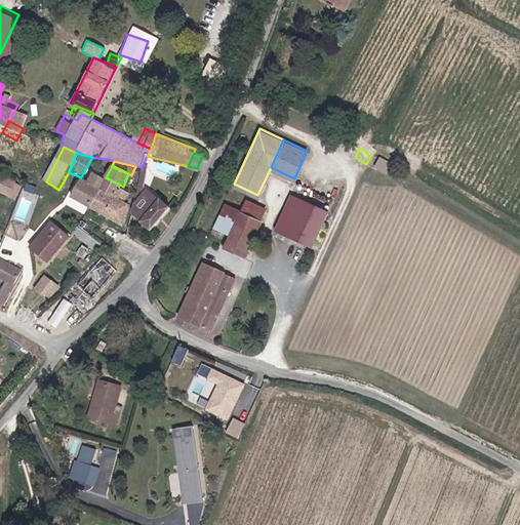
[(91,209),(103,191),(110,179),(106,177),(90,170),(84,183),(80,180),(71,197),(91,209)]
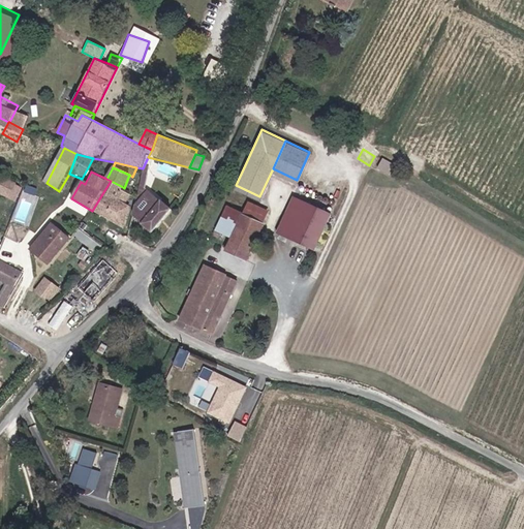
[(12,190),(24,195),(29,184),(18,178),(12,190)]
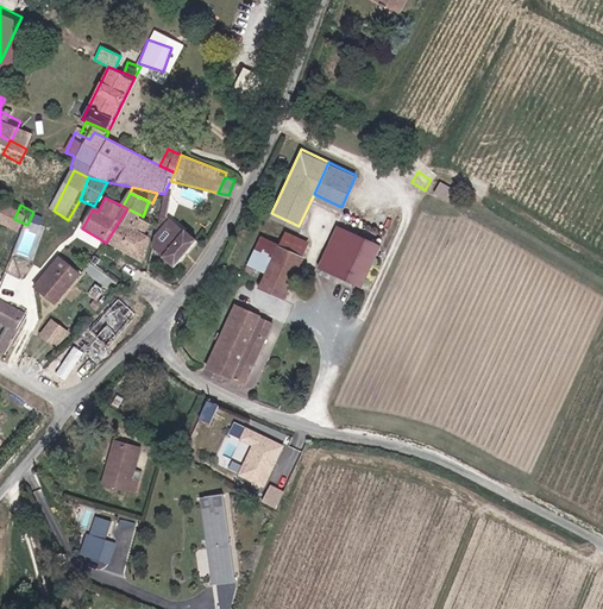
[(175,268),(200,234),(165,213),(162,218),(162,224),(164,225),(158,233),(155,255),(175,268)]
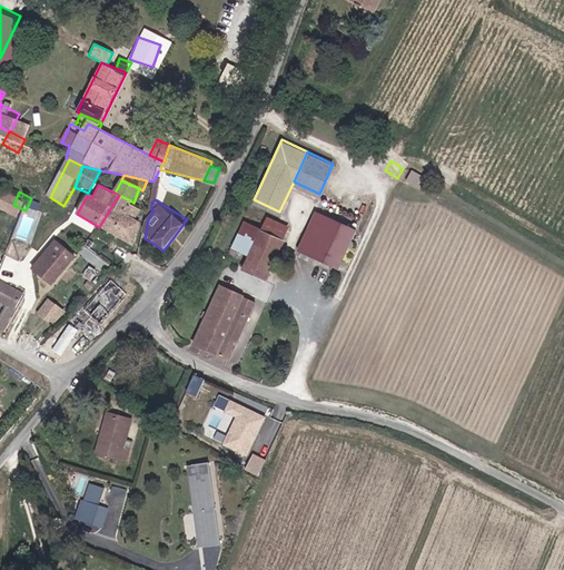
[(115,236),(132,247),(141,220),(136,216),(138,205),(134,203),(130,200),(125,214),(115,236)]
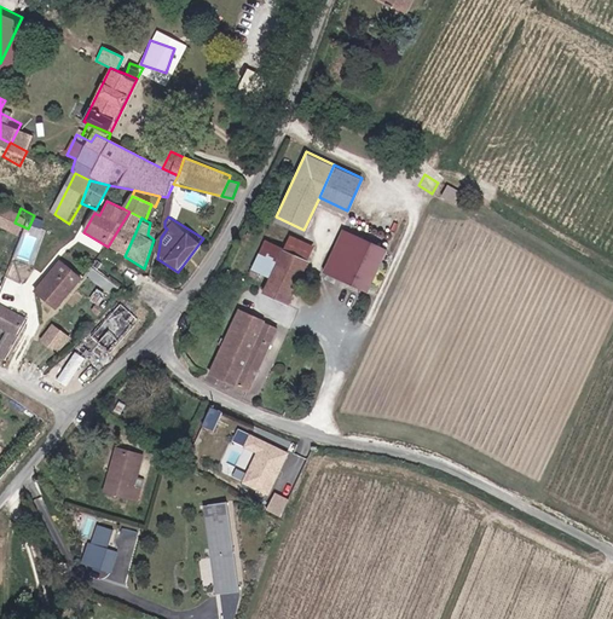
[(108,247),(125,256),(136,232),(121,225),(108,247)]
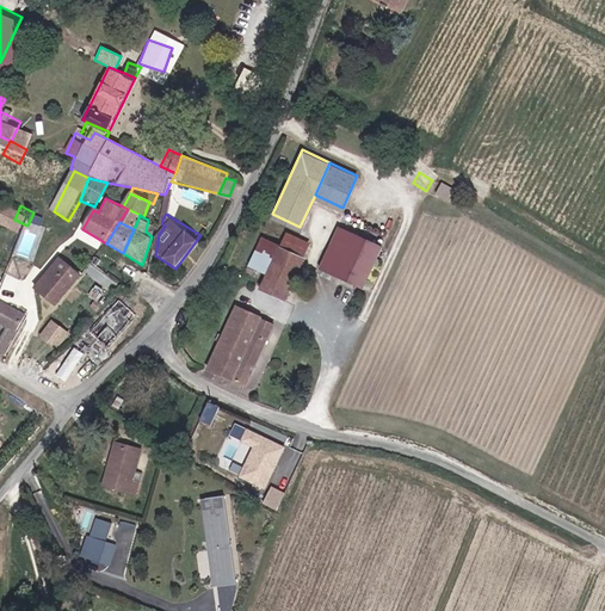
[(258,285),(285,297),(310,240),(283,228),(276,245),(261,238),(251,260),(255,261),(266,266),(258,285)]
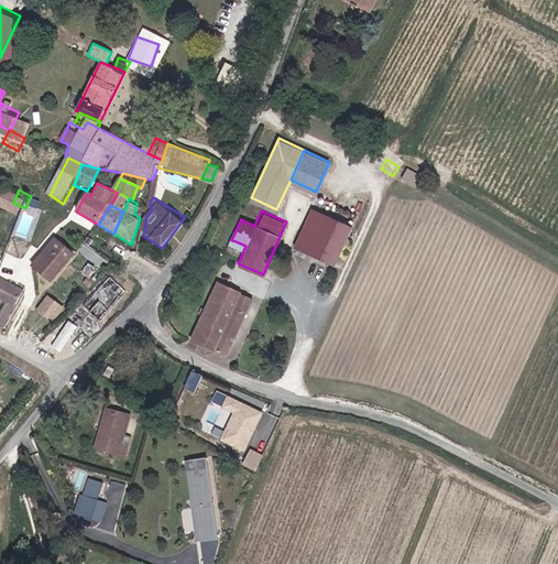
[(293,250),(331,268),(349,228),(310,210),(293,250)]
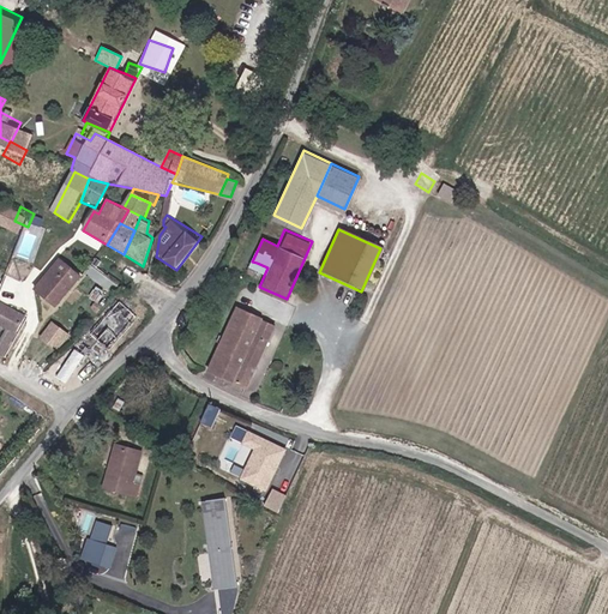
[(24,258),(34,236),(22,232),(12,253),(24,258)]
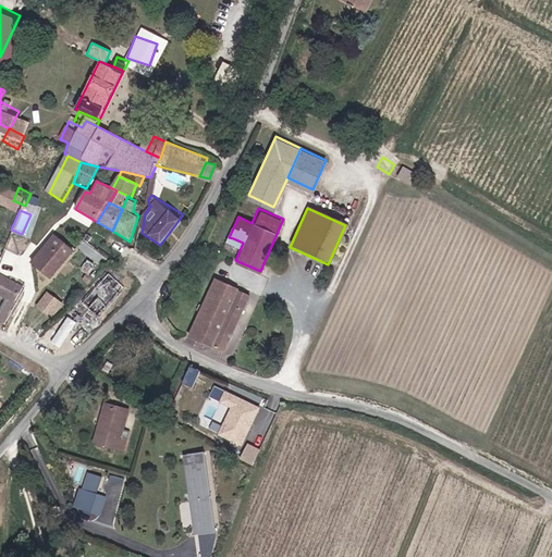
[(219,242),(230,246),(233,238),(229,237),(222,234),(219,242)]
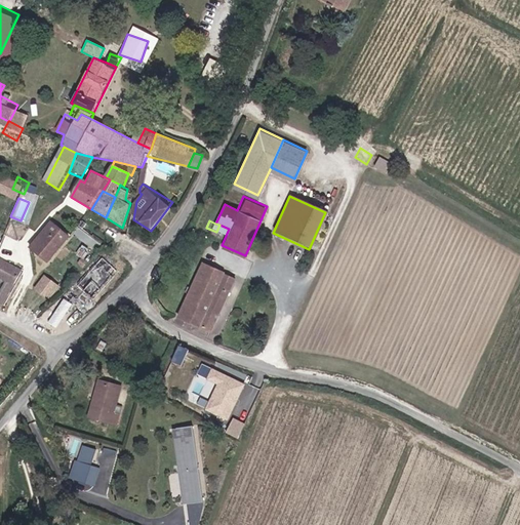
[(45,225),(27,248),(46,261),(68,235),(49,223),(45,225)]
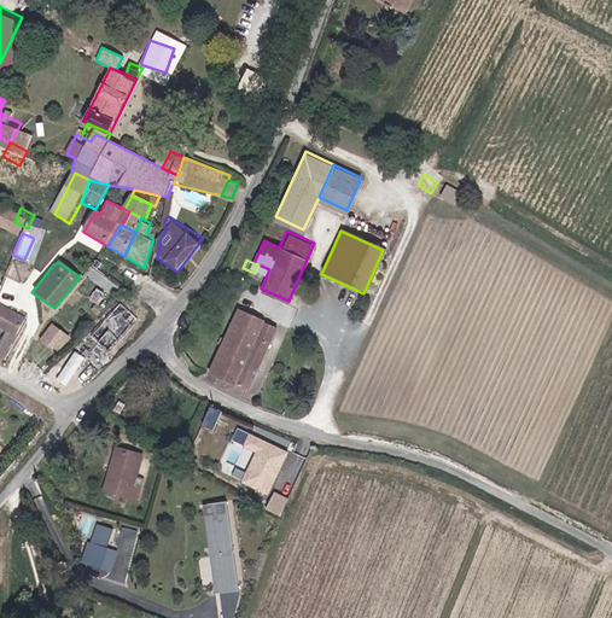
[(0,356),(19,316),(0,307),(0,290),(1,287),(0,286),(0,356)]
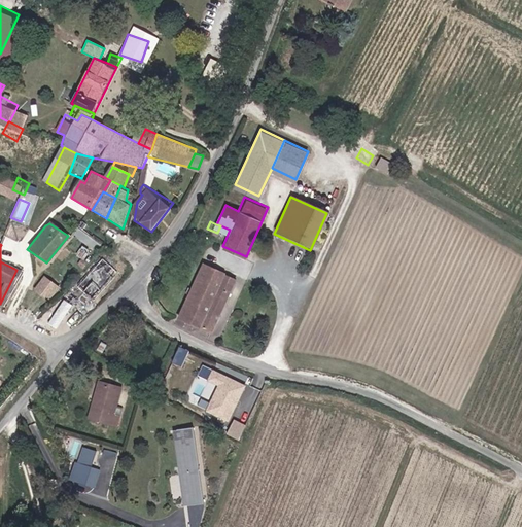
[(73,289),(91,301),(113,271),(97,259),(73,289)]
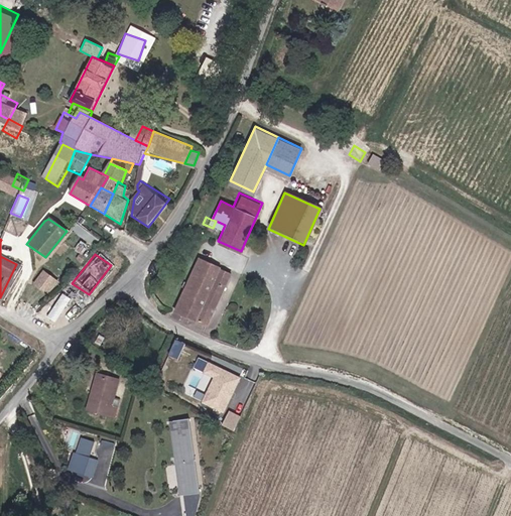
[(179,310),(210,324),(233,269),(203,257),(179,310)]
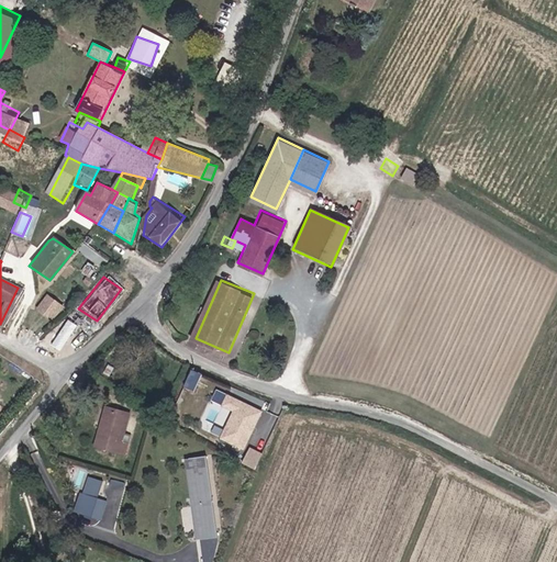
[(55,332),(63,339),(76,324),(68,317),(55,332)]
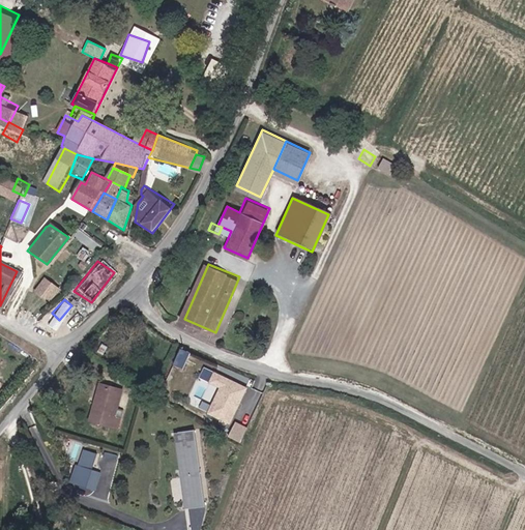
[(203,413),(226,423),(248,380),(226,369),(223,376),(211,370),(205,382),(215,387),(203,413)]
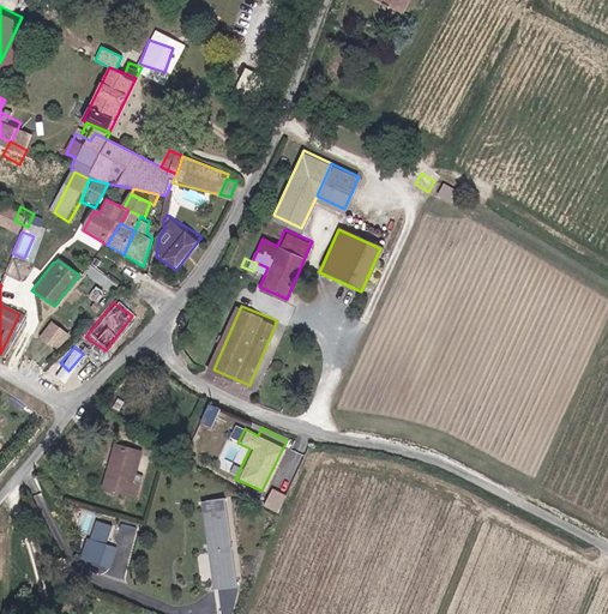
[(100,483),(126,491),(137,453),(112,446),(100,483)]
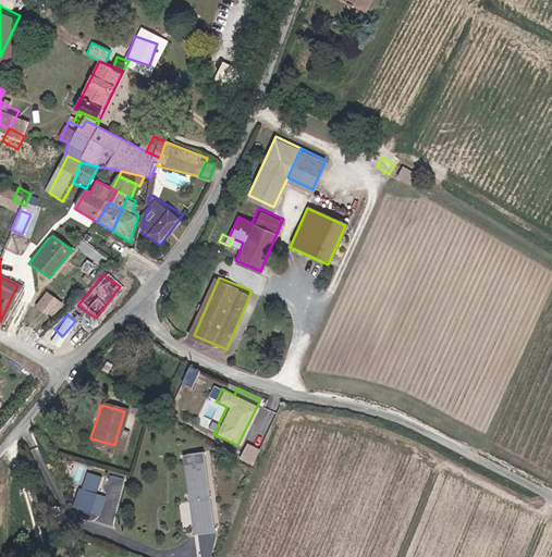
[(248,465),(256,448),(243,443),(235,458),(248,465)]
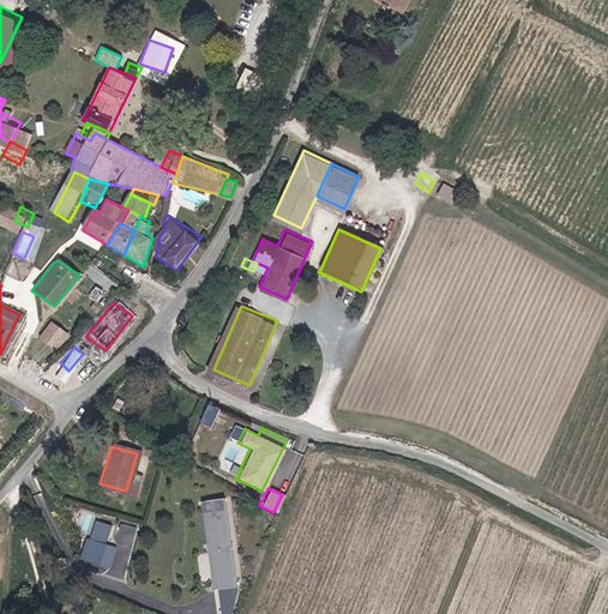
[(232,583),(221,498),(203,500),(214,585),(232,583)]
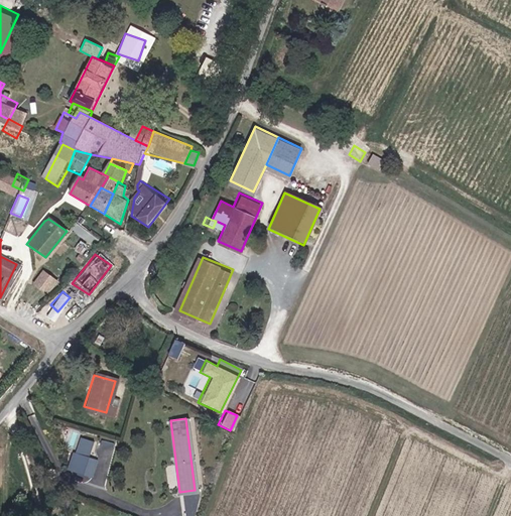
[(76,435),(66,470),(90,478),(95,459),(87,457),(92,440),(76,435)]
